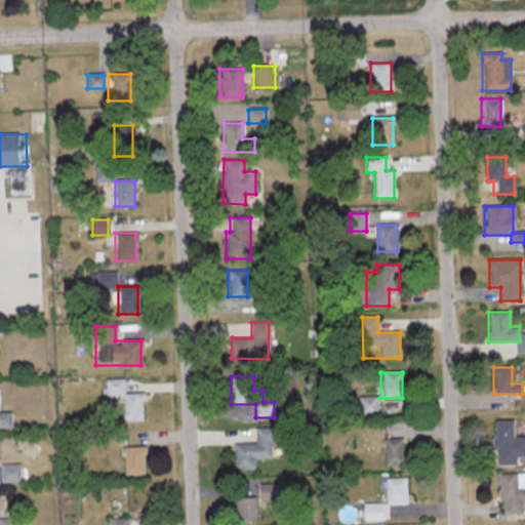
[(122,421),(143,420),(143,393),(124,393),(124,378),(105,379),(105,395),(122,395),(122,421)]
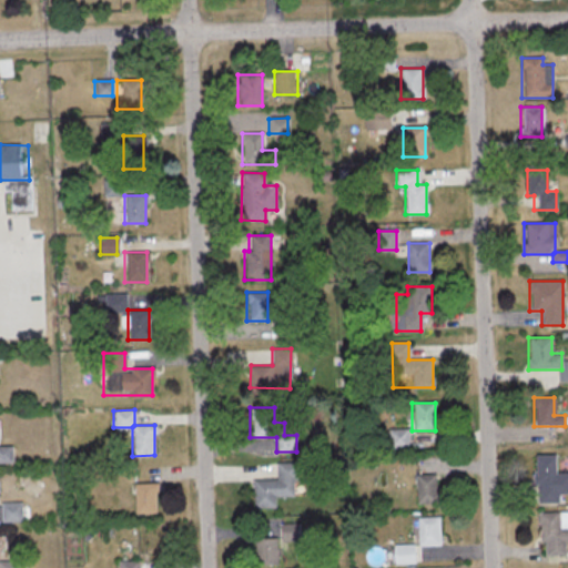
[(387,429),(387,448),(407,448),(407,429),(387,429)]
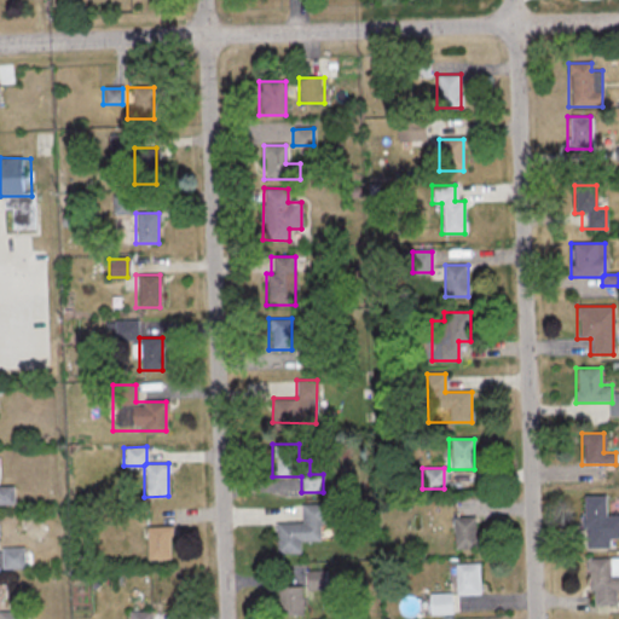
[(0,504),(13,504),(13,487),(0,487),(0,504)]
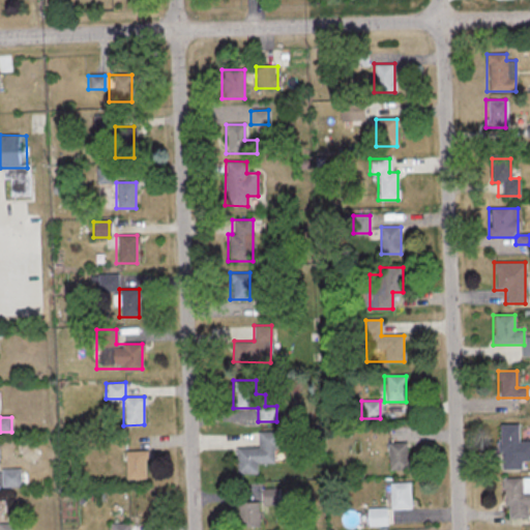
[(522,469),(522,461),(529,461),(529,441),(518,441),(518,424),(498,424),(499,469),(522,469)]
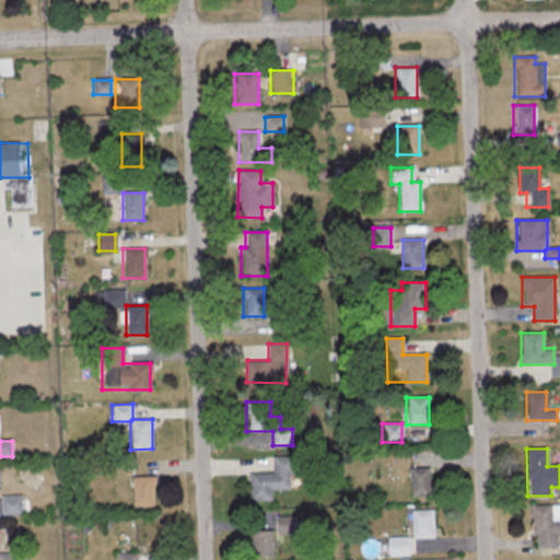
[(271,502),(271,489),(292,489),(292,456),(271,456),(271,474),(248,474),(248,502),(271,502)]
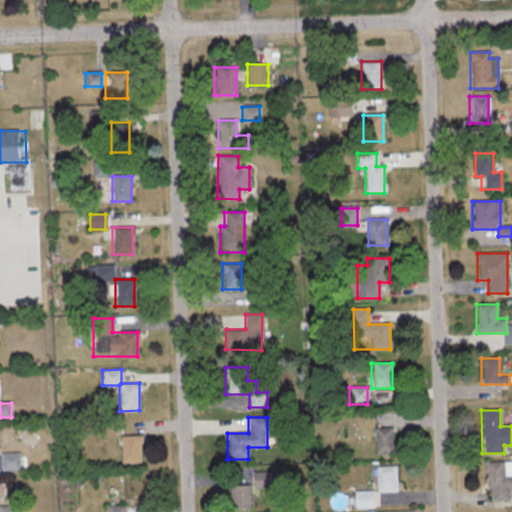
[(392,428),(374,428),(374,453),(392,453),(392,428)]
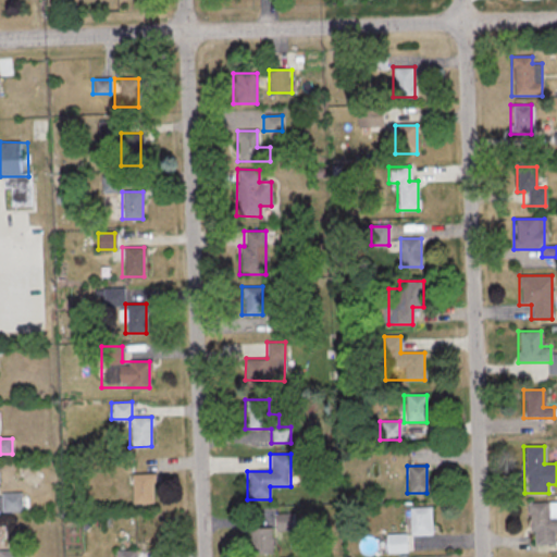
[(152,504),(152,474),(131,474),(131,504),(152,504)]
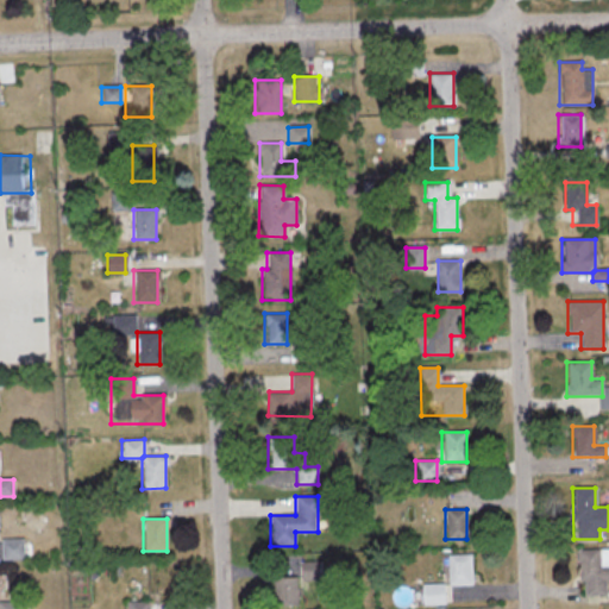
[(26,560),(26,539),(5,539),(5,560),(26,560)]
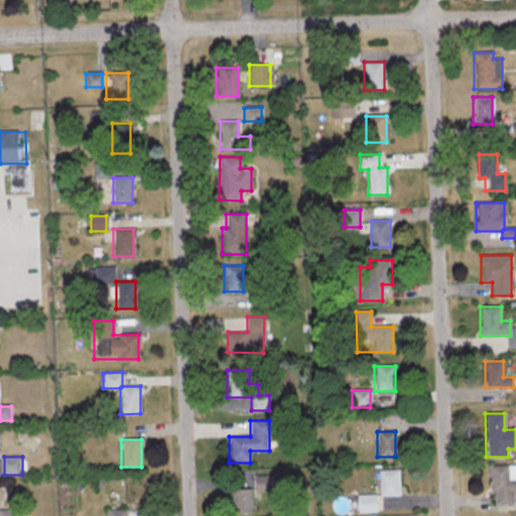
[(515,465),(490,465),(490,504),(515,504),(515,465)]
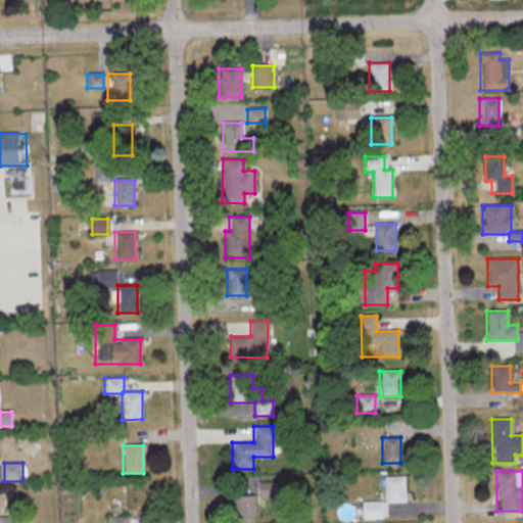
[(384,476),(384,502),(403,502),(403,476),(384,476)]
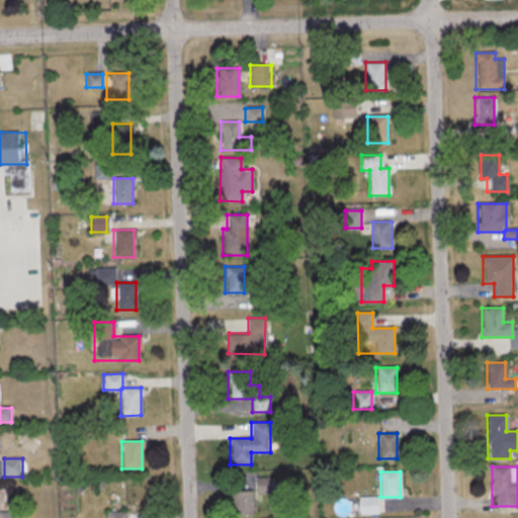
[(272,493),(272,478),(256,479),(256,494),(272,493)]
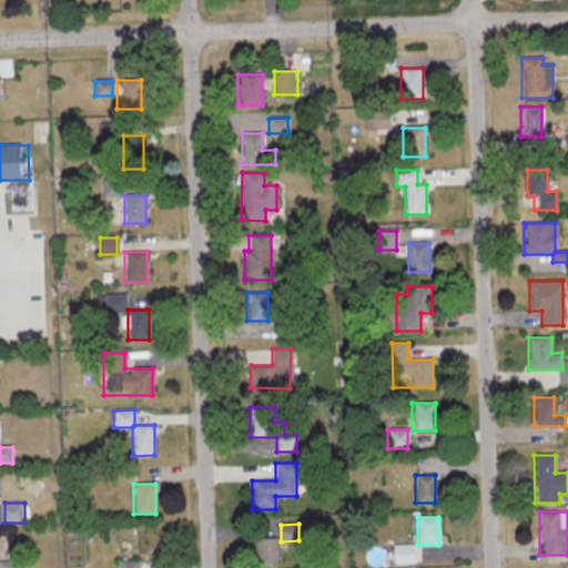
[(253,539),(253,567),(276,567),(276,539),(253,539)]
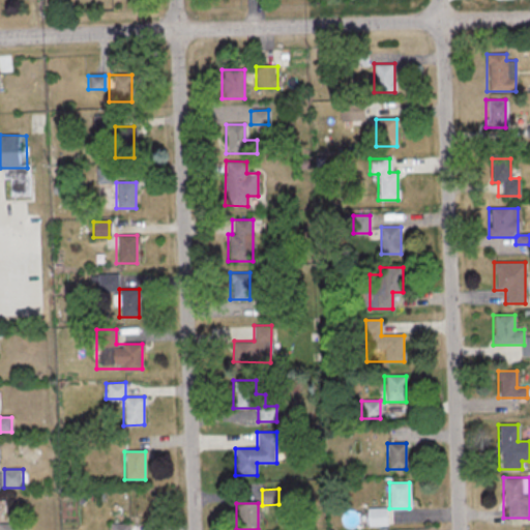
[(366,508),(366,525),(385,525),(385,508),(366,508)]
